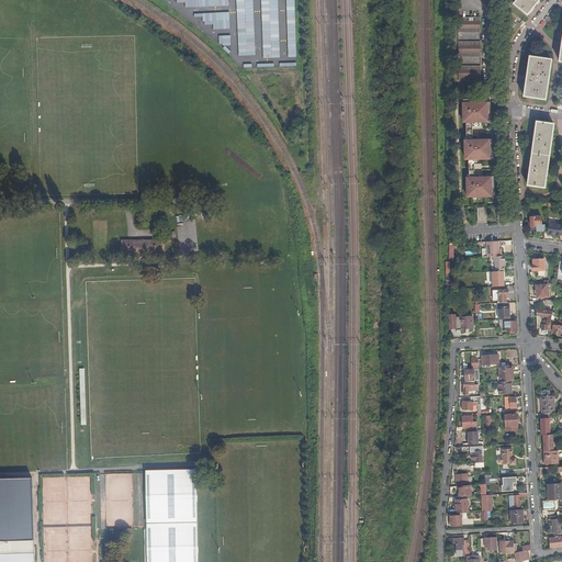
[(518,0),(514,6),(528,17),(534,9),(540,0),(518,0)]
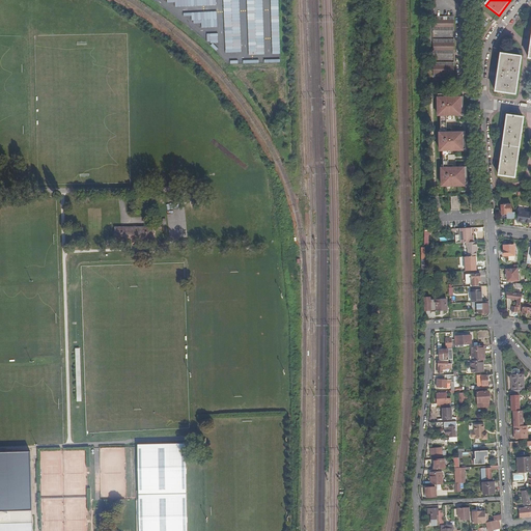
[(454,16),(434,16),(434,29),(454,29),(454,16)]
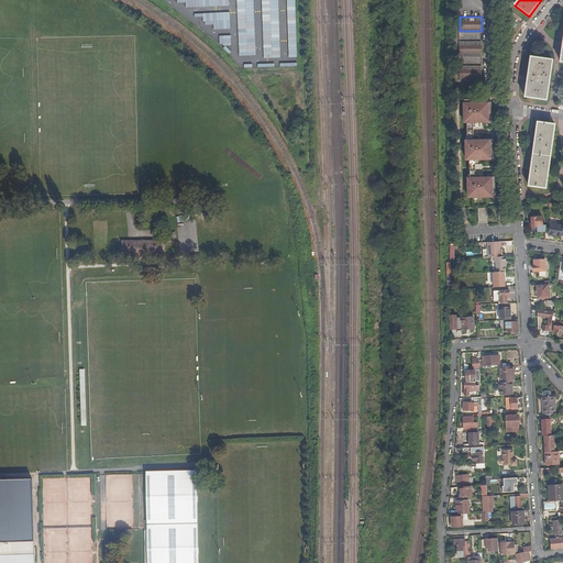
[(482,41),(460,41),(460,55),(482,55),(482,41)]
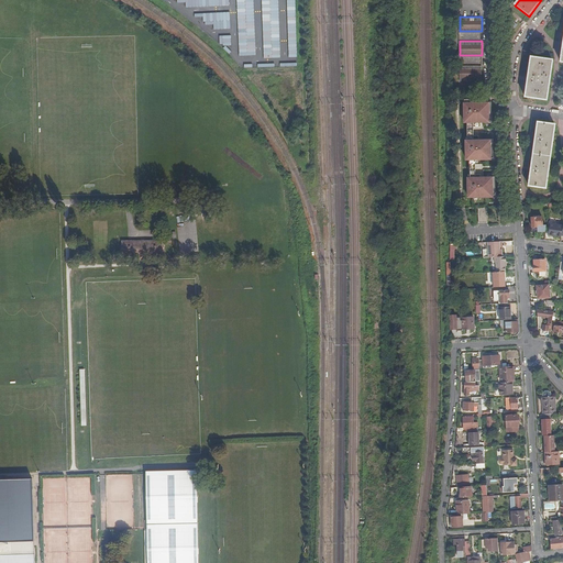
[(553,65),(531,62),(526,100),(547,103),(553,65)]
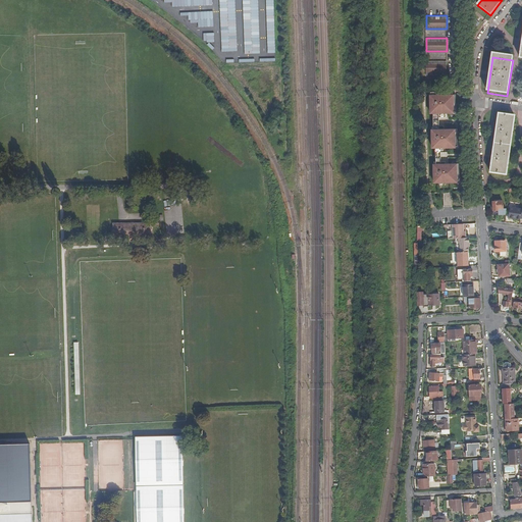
[(426,74),(447,74),(447,60),(426,60),(426,74)]
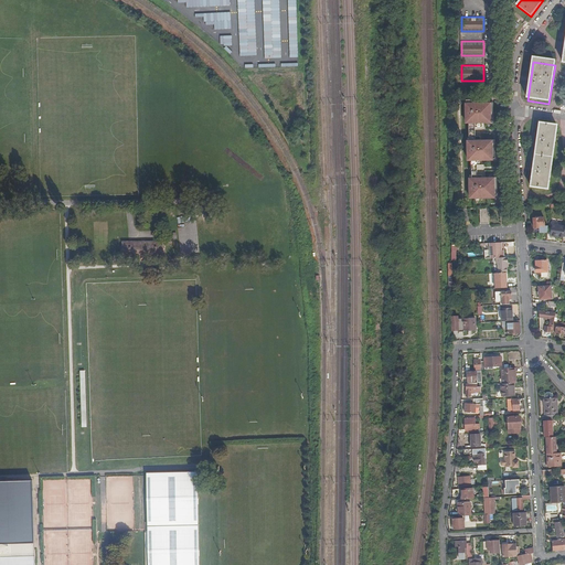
[(540,127),(526,190),(543,193),(556,130),(540,127)]
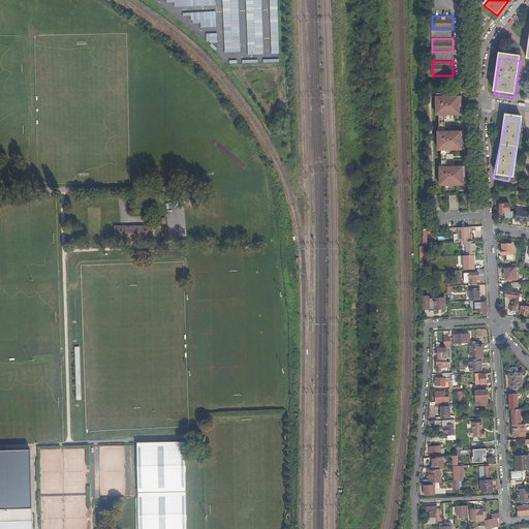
[(500,217),(512,216),(514,211),(510,211),(509,204),(499,204),(500,217)]
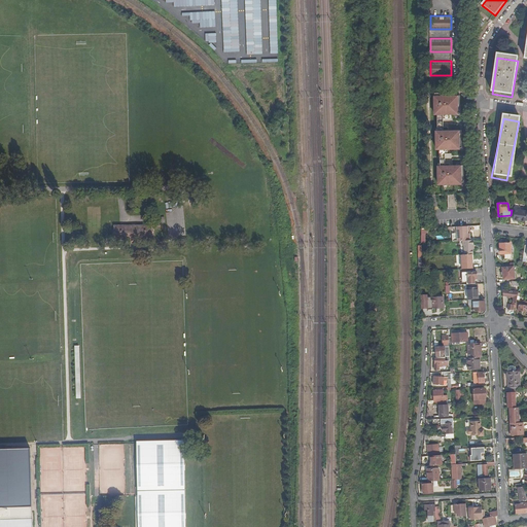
[(514,219),(526,221),(526,212),(526,210),(516,208),(514,219)]
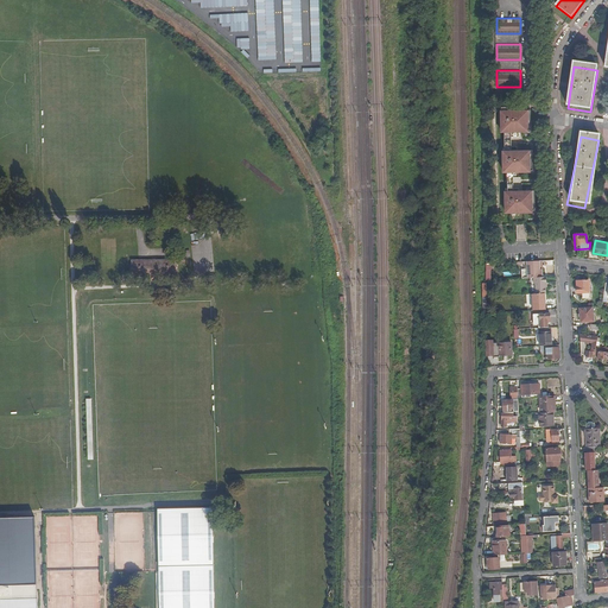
[(533,278),(540,277),(539,260),(527,261),(529,278),(532,278),(533,278)]
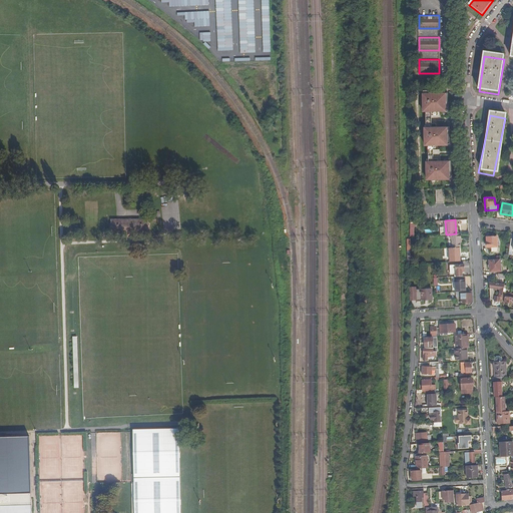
[(112,220),(112,233),(147,232),(146,220),(112,220)]
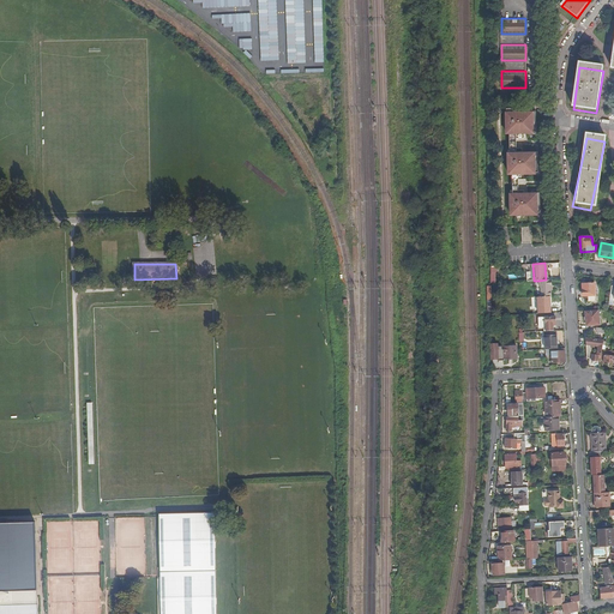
[(551,296),(552,296),(551,286),(552,286),(552,280),(548,280),(546,280),(539,281),(540,286),(541,286),(541,296),(549,296),(551,296)]
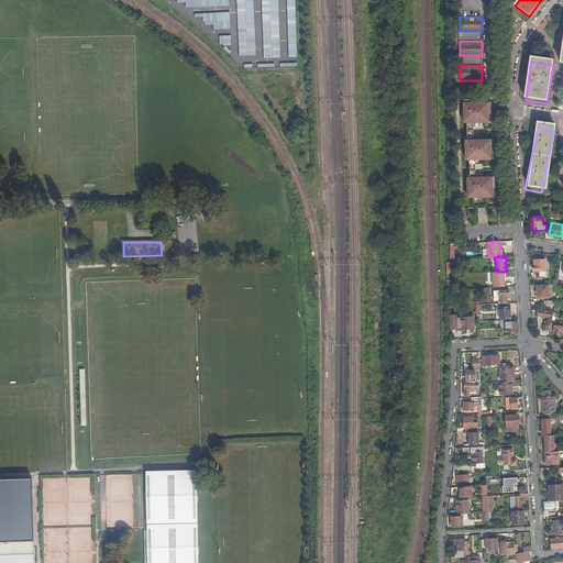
[(534,272),(539,271),(539,276),(547,275),(547,272),(545,271),(547,271),(545,258),(534,260),(534,272)]
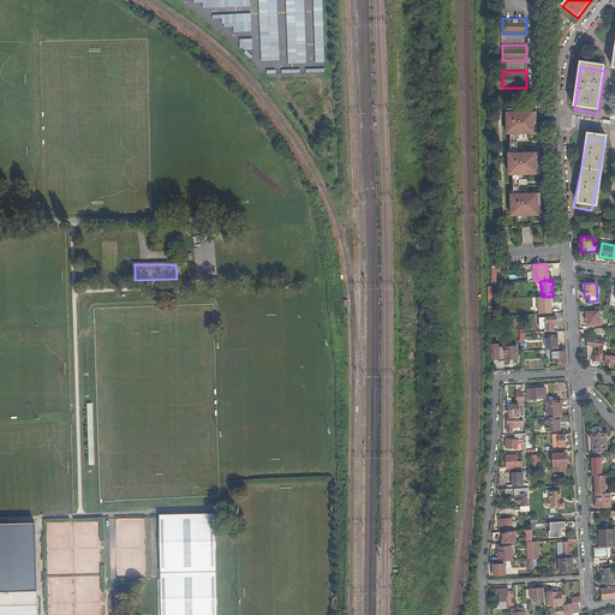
[(550,308),(550,297),(542,297),(539,297),(539,315),(553,314),(551,306),(550,308)]
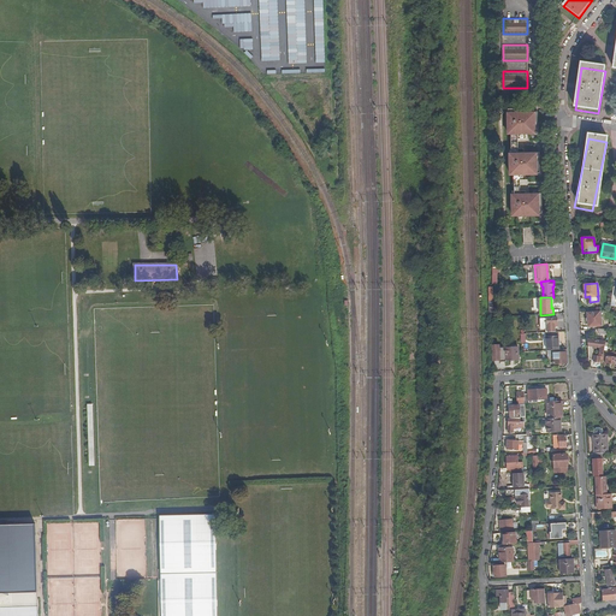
[(587,313),(588,326),(602,326),(600,312),(587,313)]
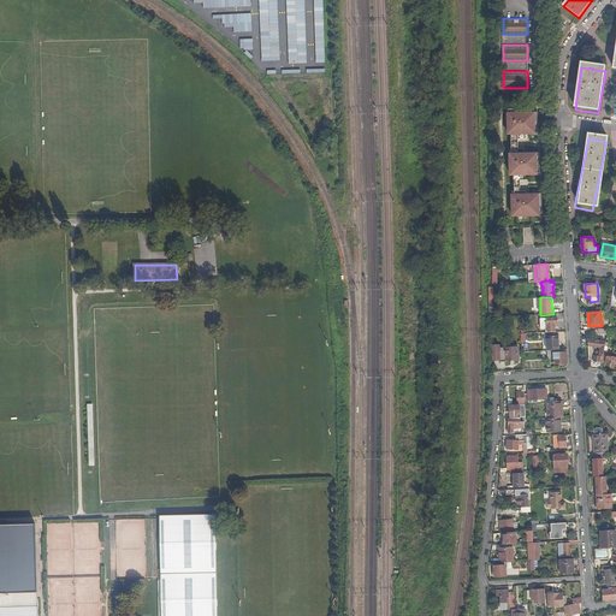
[(548,332),(555,332),(555,326),(557,326),(557,318),(540,319),(540,330),(545,329),(545,332),(548,332)]
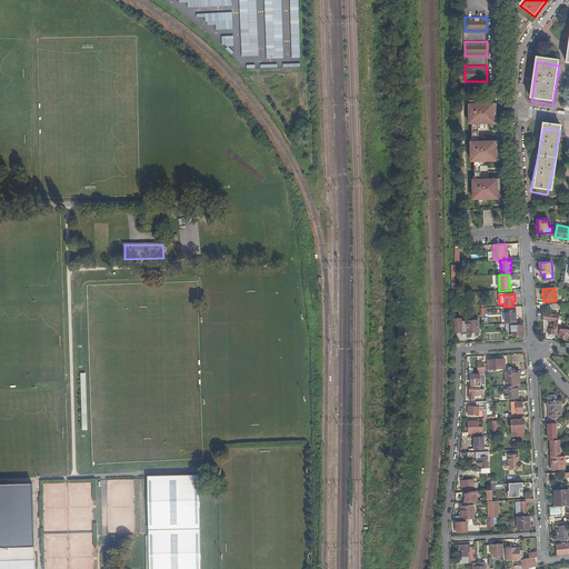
[(503,307),(505,323),(506,323),(516,323),(515,307),(512,307),(506,307),(503,307)]
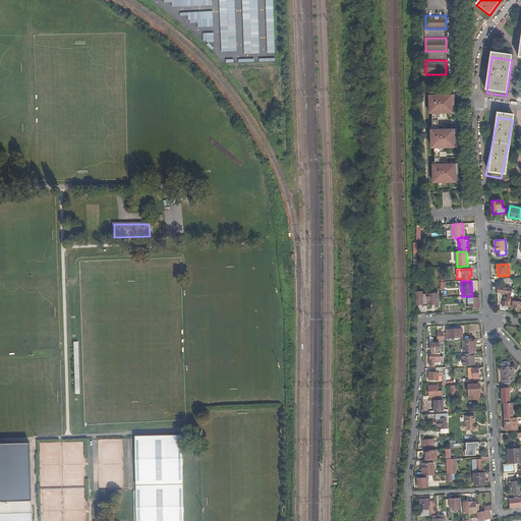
[(508,303),(510,303),(511,298),(512,289),(502,287),(502,288),(498,288),(498,303),(502,304),(502,305),(507,306),(508,303)]
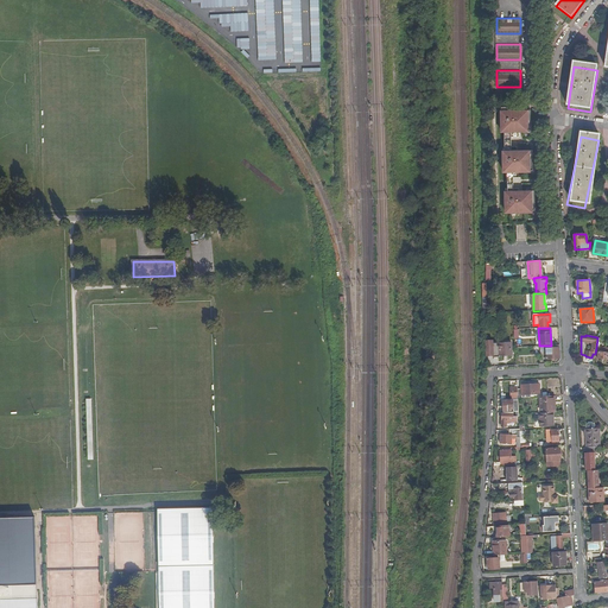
[(493,346),(487,346),(488,356),(512,355),(512,344),(493,346)]
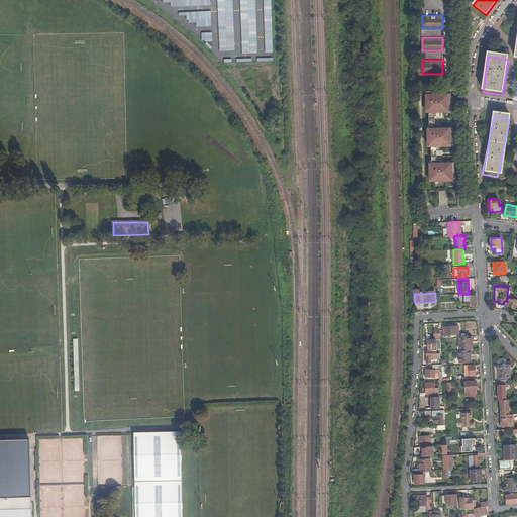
[(464,305),(477,304),(476,293),(469,294),(459,294),(459,300),(464,300),(464,305)]
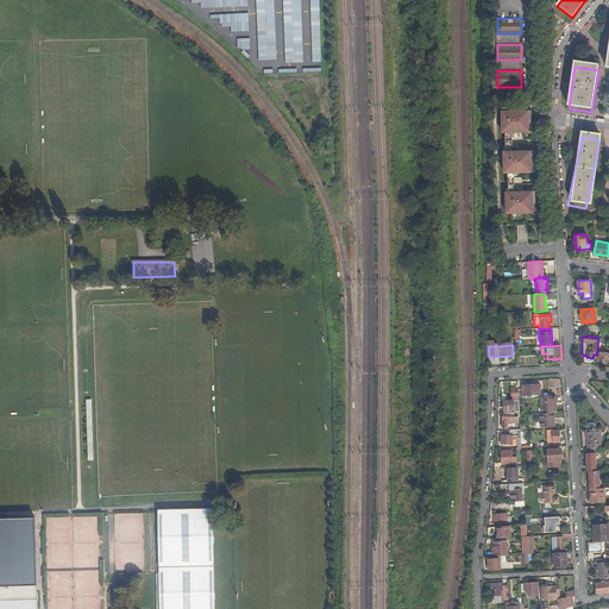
[(608,350),(598,349),(597,359),(608,360),(608,350)]
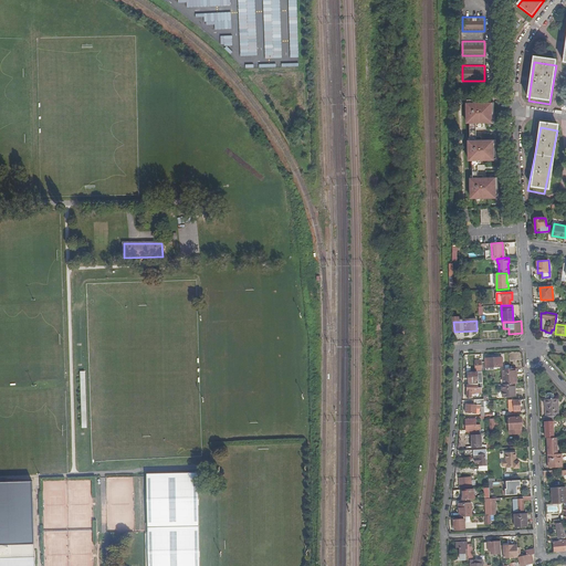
[(482,370),(494,369),(494,367),(503,366),(502,357),(485,358),(485,362),(482,362),(482,370)]
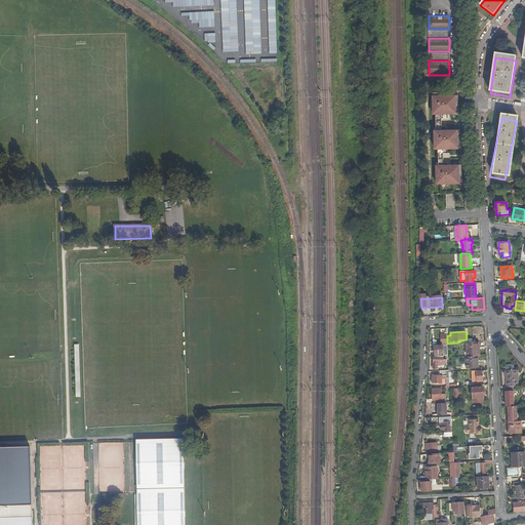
[(476,356),(479,356),(478,341),(467,342),(467,356),(476,356)]
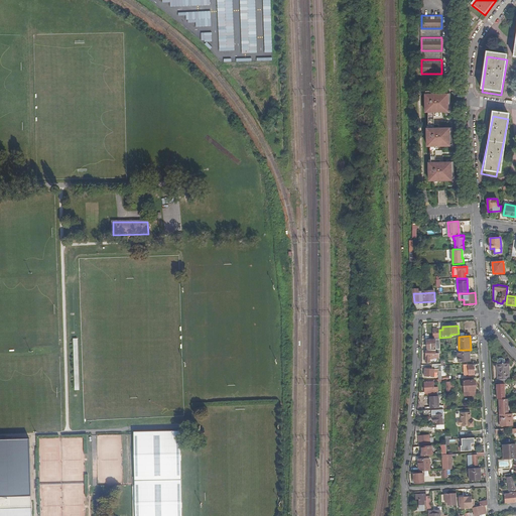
[(435,347),(435,349),(438,349),(440,349),(439,339),(426,340),(427,349),(432,349),(432,347),(435,347)]
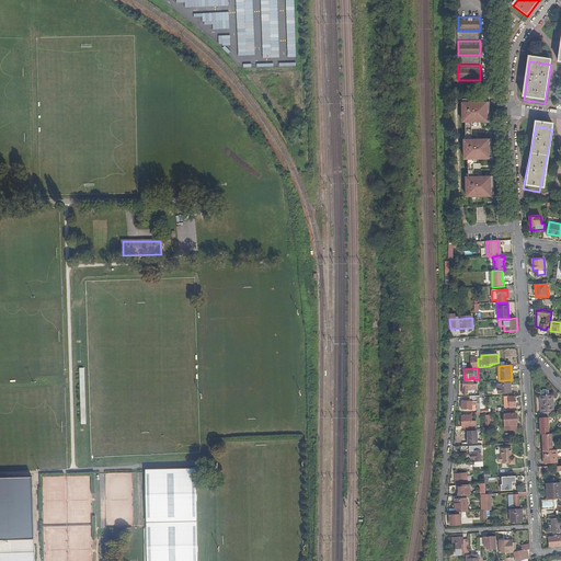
[(473,379),(473,382),(462,382),(462,393),(468,393),(468,389),(477,389),(477,379),(473,379)]
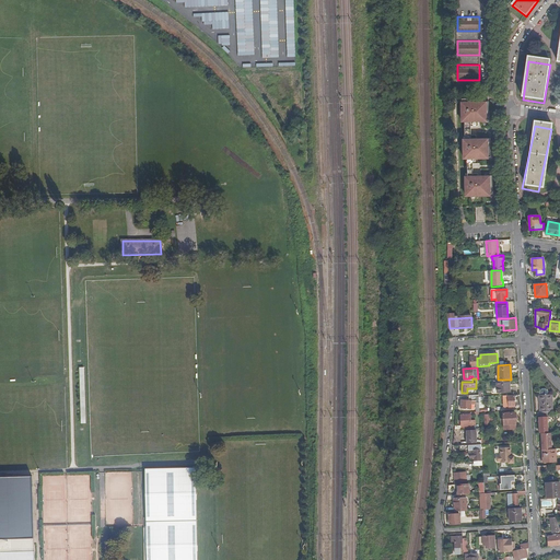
[(498,380),(497,381),(498,392),(510,392),(510,386),(509,386),(508,380),(498,380)]
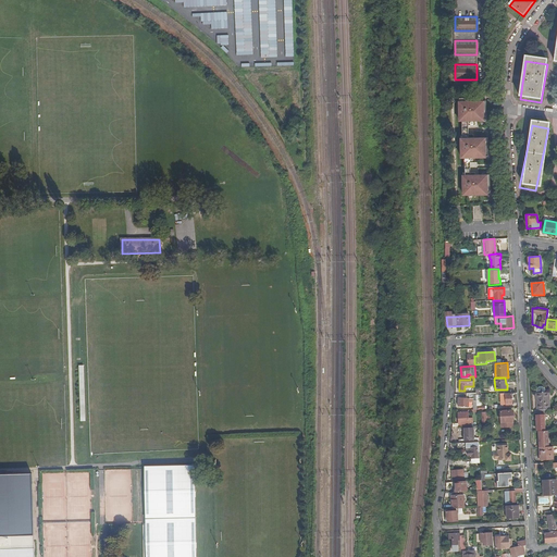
[(470,398),(477,398),(477,394),(477,393),(468,394),(468,397),(459,397),(459,406),(470,406),(470,398)]
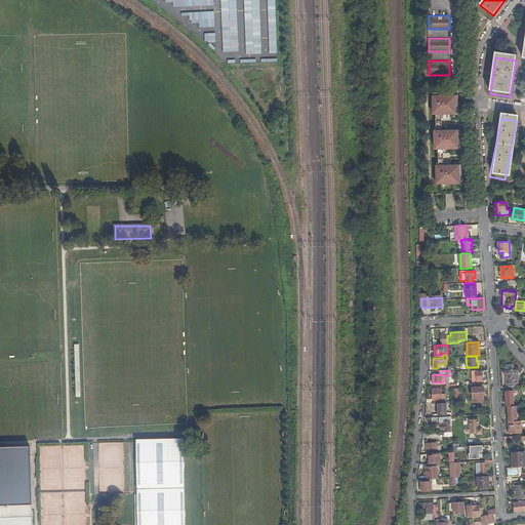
[(510,386),(511,391),(513,391),(517,390),(518,390),(518,386),(519,386),(518,370),(506,370),(506,386),(510,386)]
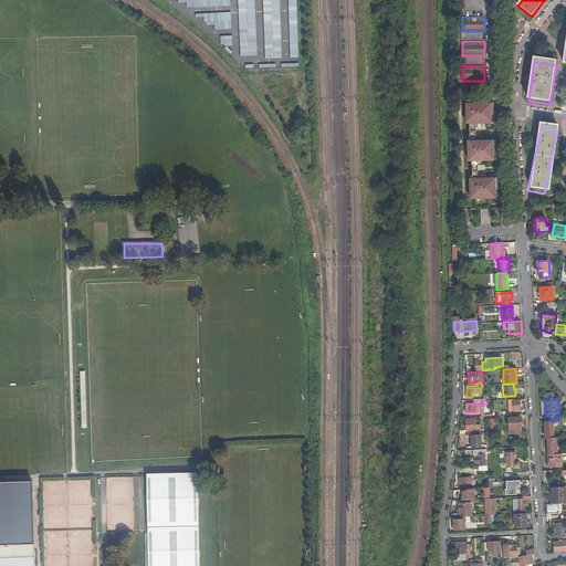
[(475,433),(474,417),(464,417),(465,433),(475,433)]
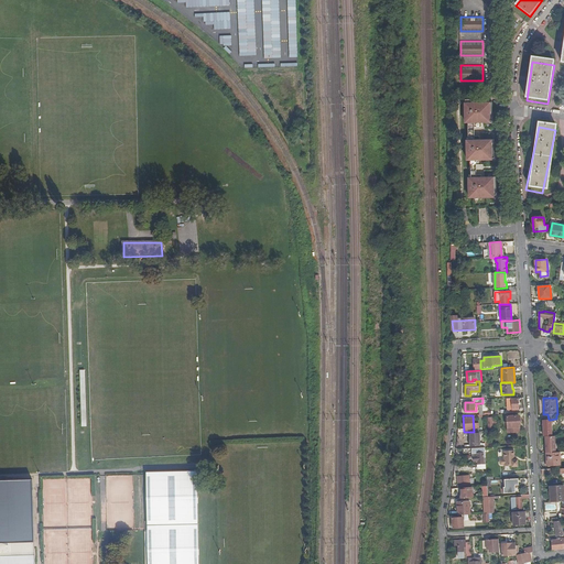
[(520,415),(507,416),(508,432),(521,432),(520,415)]
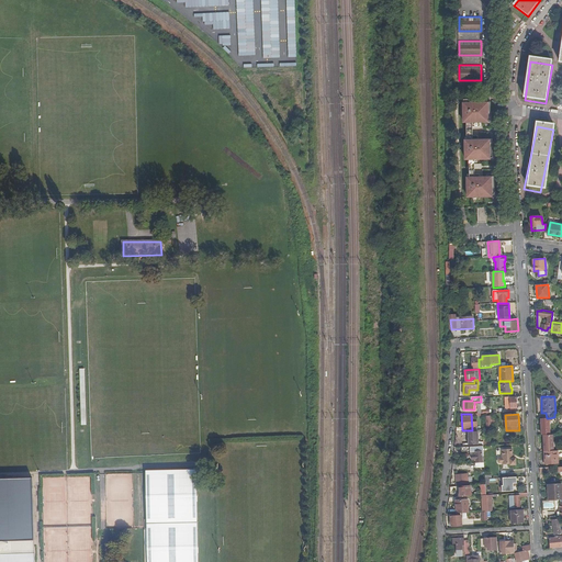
[(463,444),(463,447),(484,446),(483,441),(481,441),(476,441),(476,431),(468,433),(468,442),(463,444)]
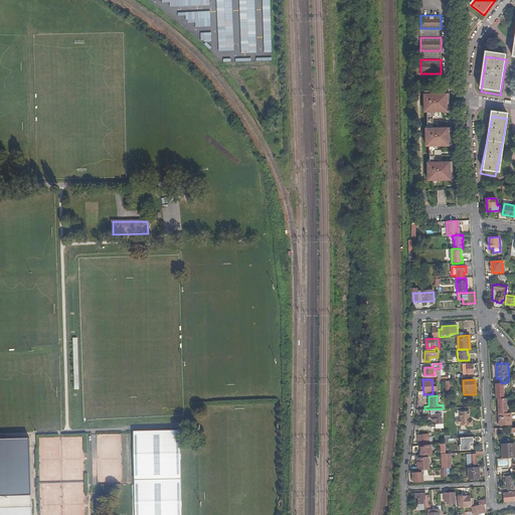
[(507,397),(498,398),(499,413),(508,412),(507,397)]
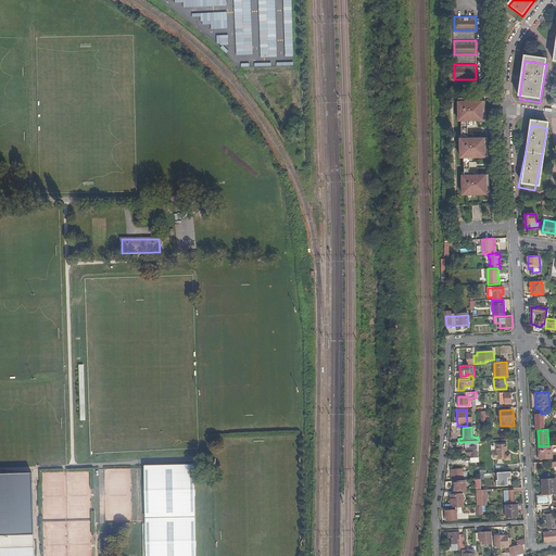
[(479,451),(479,441),(458,442),(455,442),(455,446),(465,445),(465,447),(470,447),(470,450),(466,450),(466,454),(470,454),(470,457),(478,456),(478,451),(479,451)]
